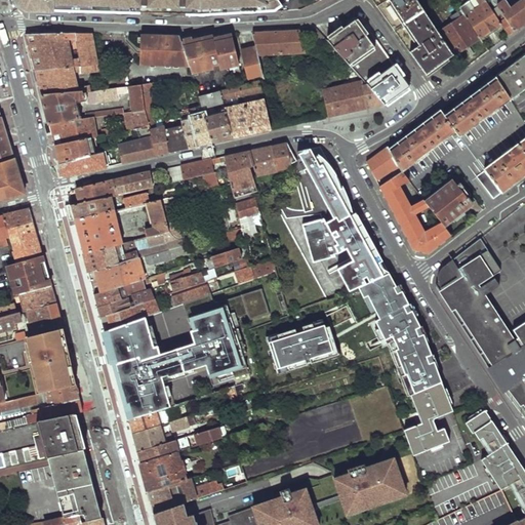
[(111,14),(136,14),(184,15),(198,16),(257,12),(275,11),(281,7),(277,0),(16,0),(17,4),(19,5),(28,11),(59,12),(111,14)]
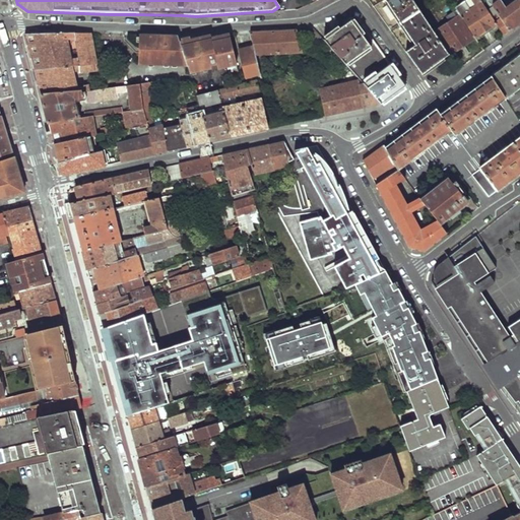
[(410,0),(371,0),(423,75),(449,55),(410,0)]
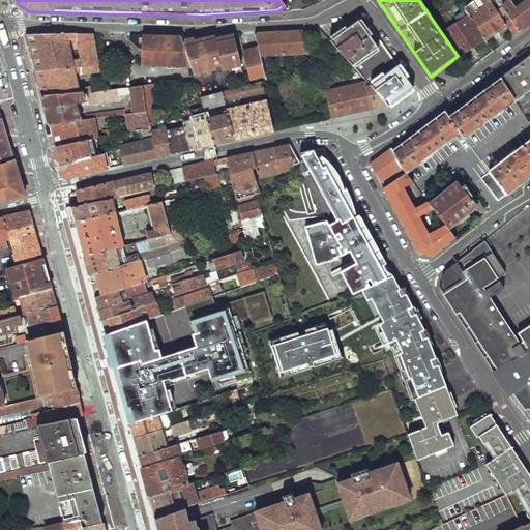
[(468,19),(482,40),(498,31),(505,27),(499,20),(495,13),(486,0),(473,0),(473,1),(479,11),(477,13),(471,4),(462,10),(464,12),(468,19)]
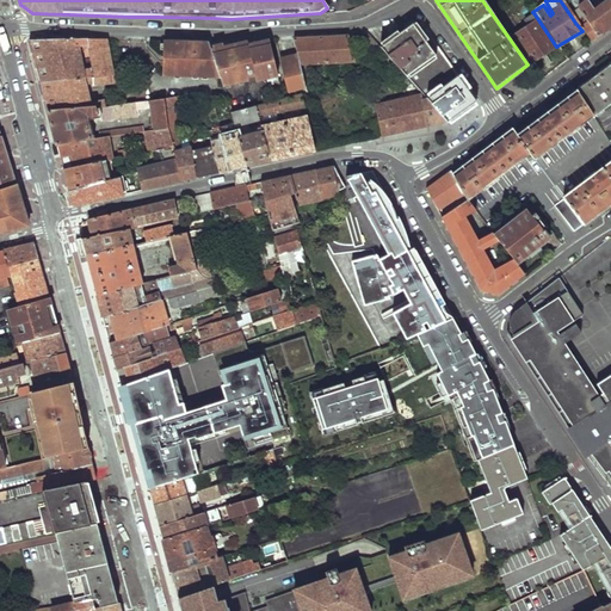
[(573,0),(569,2),(575,12),(571,16),(575,23),(582,18),(597,39),(610,30),(597,11),(591,13),(581,0),(573,0)]
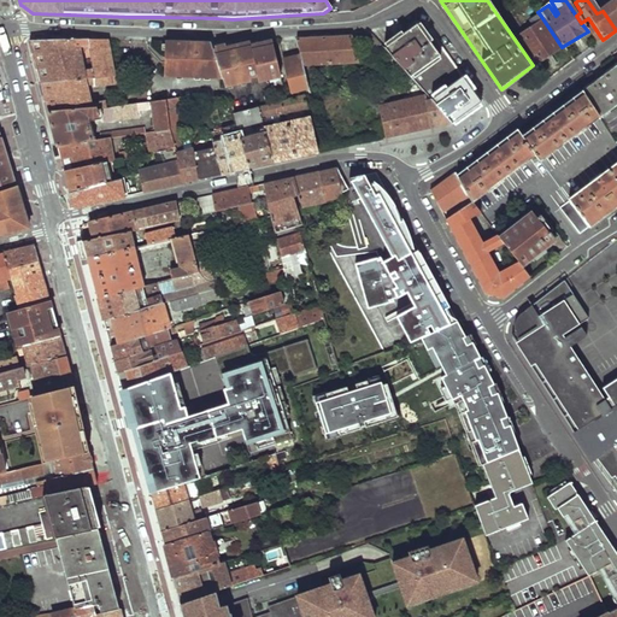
[(616,28),(616,0),(612,0),(615,1),(603,11),(616,30),(616,28)]
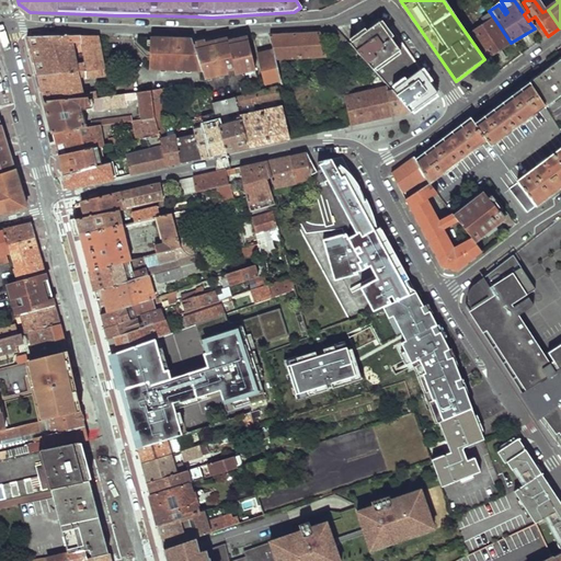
[(510,44),(493,21),(495,20),(491,13),(479,21),(483,26),(470,35),(487,58),(502,49),(510,44)]
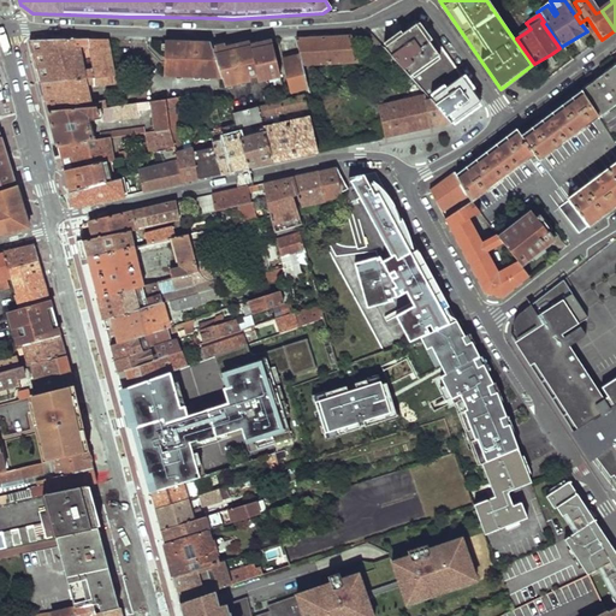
[(596,45),(602,40),(587,18),(580,23),(587,31),(596,45)]
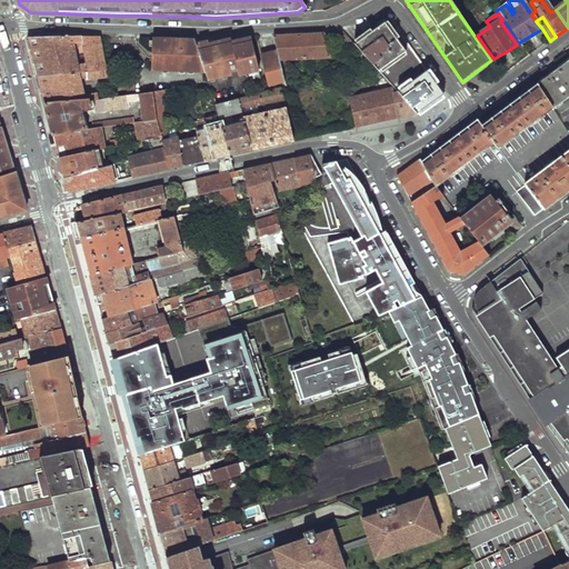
[(396,26),(387,21),(362,38),(355,43),(367,58),(385,79),(397,92),(416,115),(443,93),(396,26)]
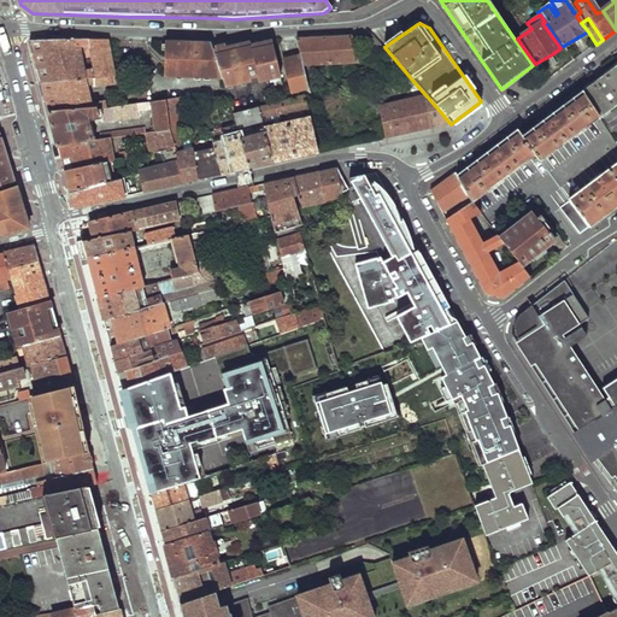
[(359,39),(368,53),(382,45),(371,31),(359,39)]
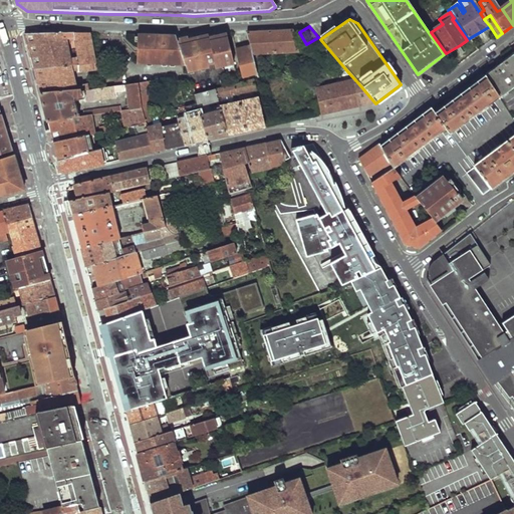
[(296,52),(292,29),(270,31),(275,52),(296,52)]
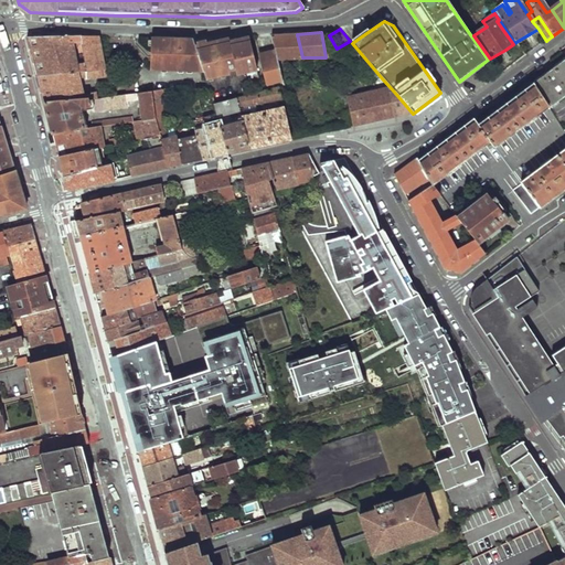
[(297,34),(273,35),(277,53),(278,59),(302,57),(297,34)]
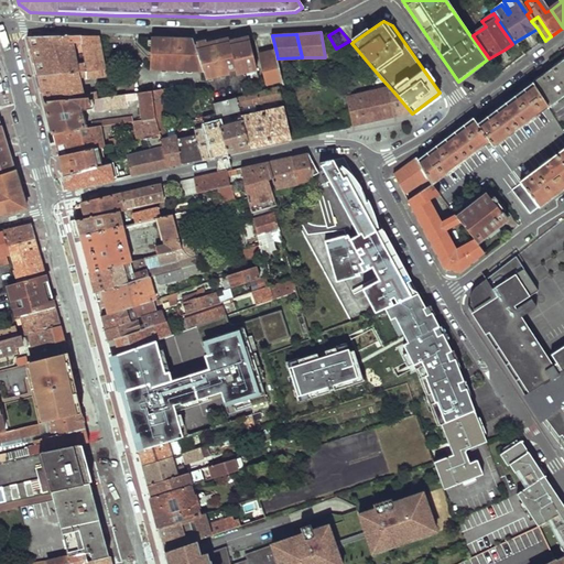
[(34,55),(39,75),(78,72),(77,64),(73,42),(85,42),(84,35),(71,35),(29,36),(34,55)]
